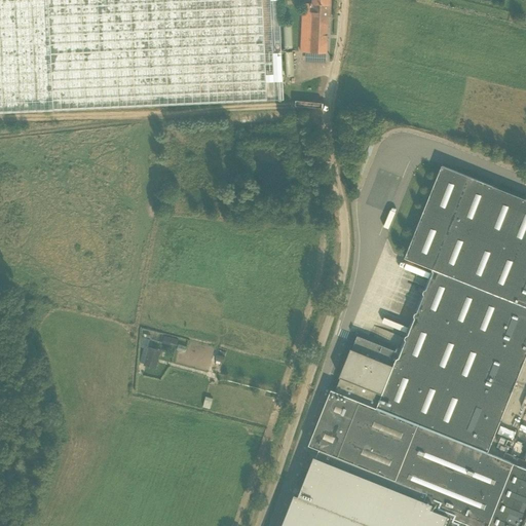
[(302,22),(301,52),(327,53),(329,23),(329,0),(312,0),(312,16),(303,15),(302,22)]
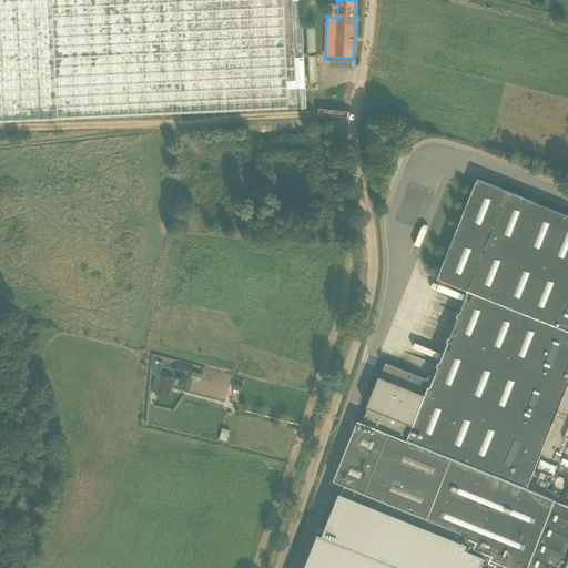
[(567,215),(477,179),(446,256),(437,279),(467,290),(466,291),(468,294),(460,312),(458,313),(457,316),(458,318),(453,330),(450,336),(447,337),(446,341),(448,343),(440,362),(438,363),(437,365),(438,368),(433,379),(386,361),(361,423),(357,421),(333,480),(344,485),(324,533),(320,531),(304,567),(566,567),(567,563),(567,505),(527,488),(567,385),(567,215)]
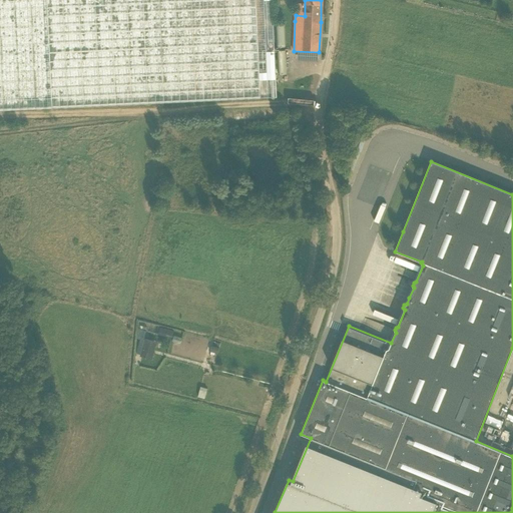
[(398,323),(400,319),(377,309),(375,314),(398,323)]
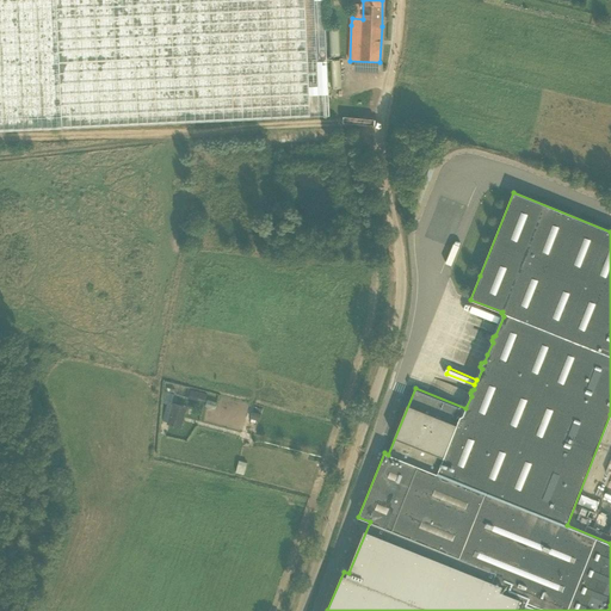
[(190,390),(189,399),(197,400),(199,393),(190,390)]
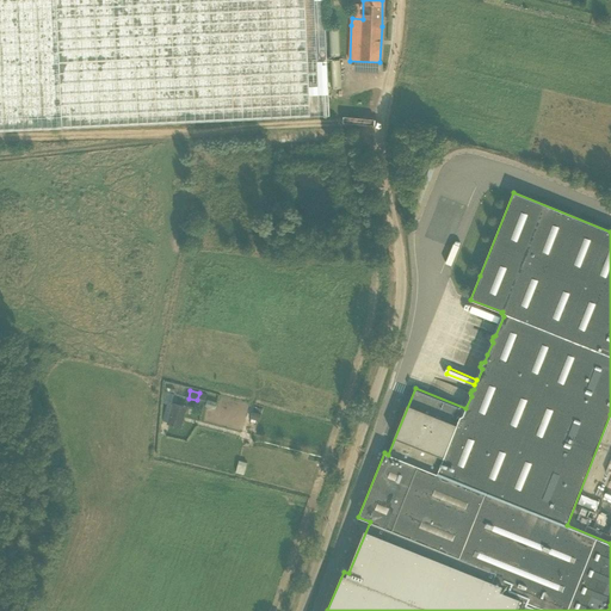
[(167,425),(181,429),(187,407),(173,403),(174,394),(166,393),(165,392),(164,403),(167,405),(162,421),(167,423),(167,425)]
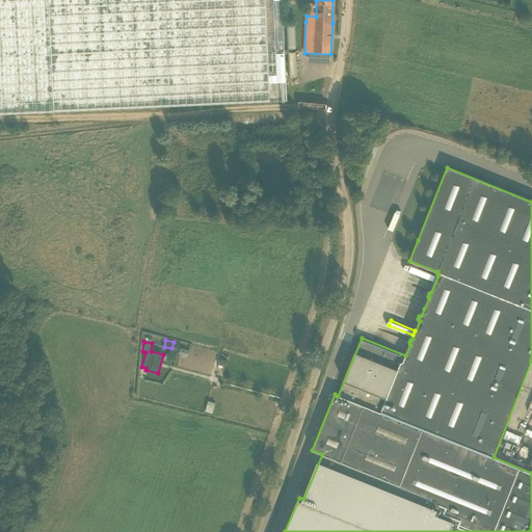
[(205,411),(212,414),(215,403),(208,401),(205,411)]
